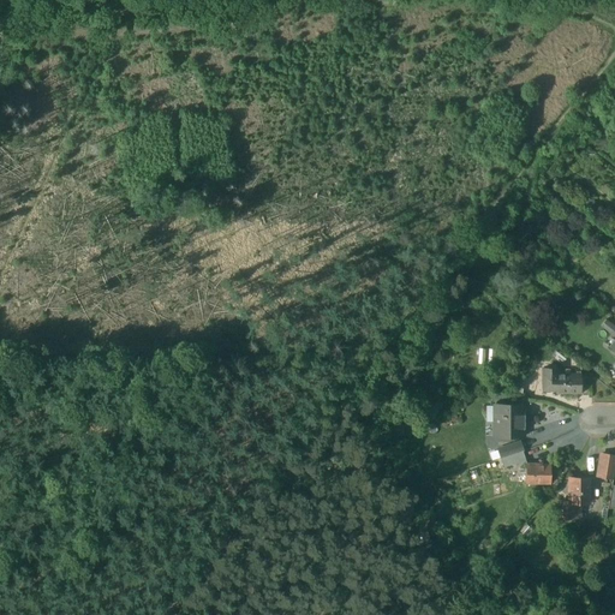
[(557,369),(542,369),(542,392),(556,392),(556,394),(580,394),(580,375),(557,375),(557,369)]
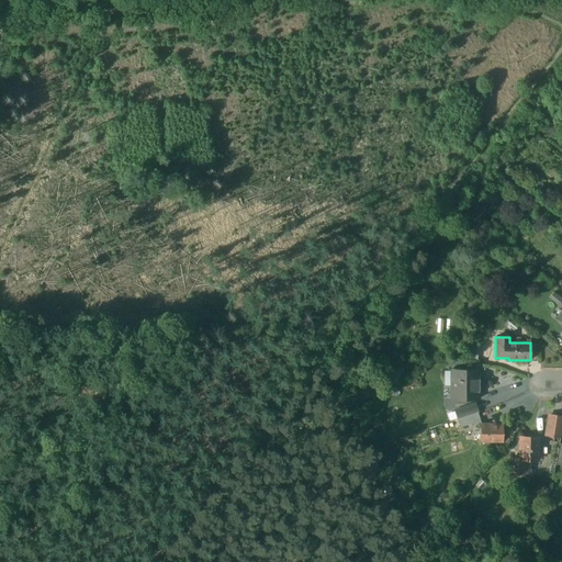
[(479,346),(464,345),(463,359),(476,360),(479,346)]
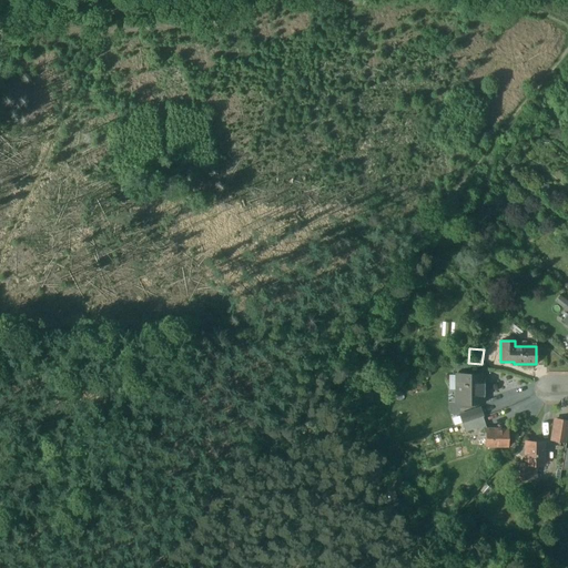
[(484,375),(459,375),(459,384),(457,384),(457,404),(484,404),(484,375)]
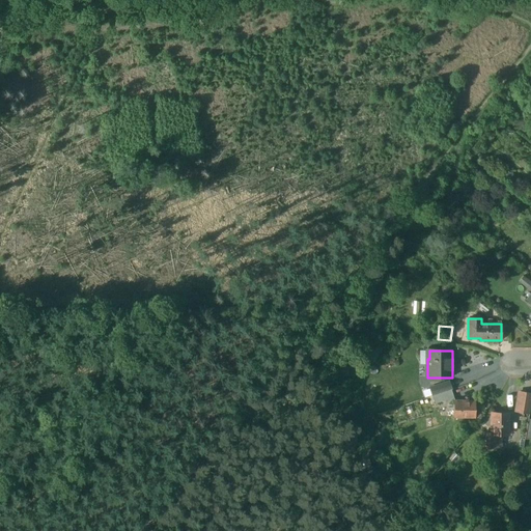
[(448,382),(430,388),(432,396),(451,390),(448,382)]
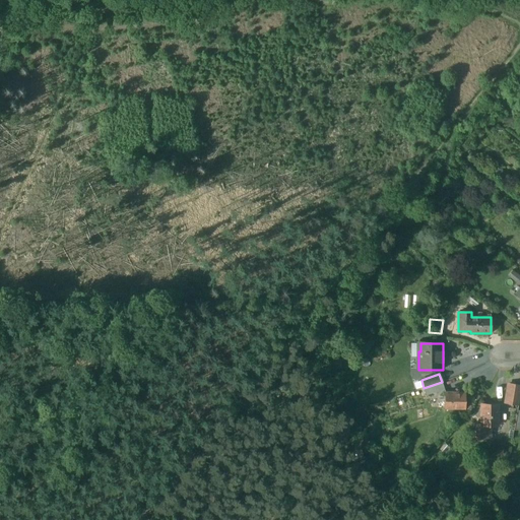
[(442,382),(424,388),(426,396),(444,390),(442,382)]
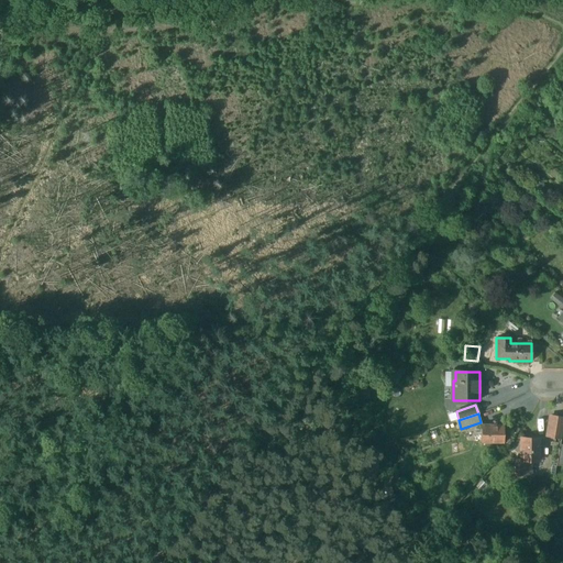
[(562,426),(562,417),(551,416),(550,416),(549,417),(547,433),(562,435),(562,426)]
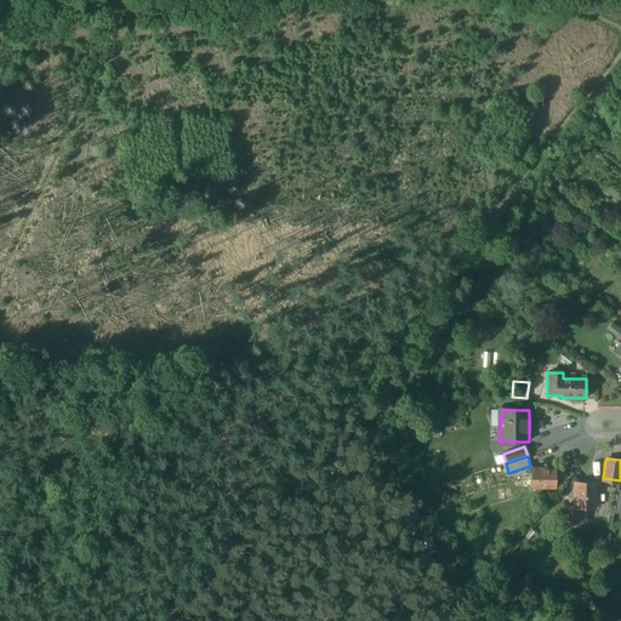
[(556,469),(530,469),(530,489),(556,489),(556,469)]
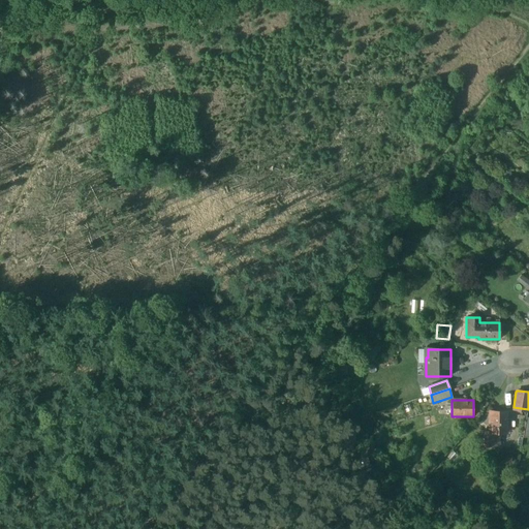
[(506,412),(490,411),(489,432),(489,433),(499,433),(506,433),(506,412)]
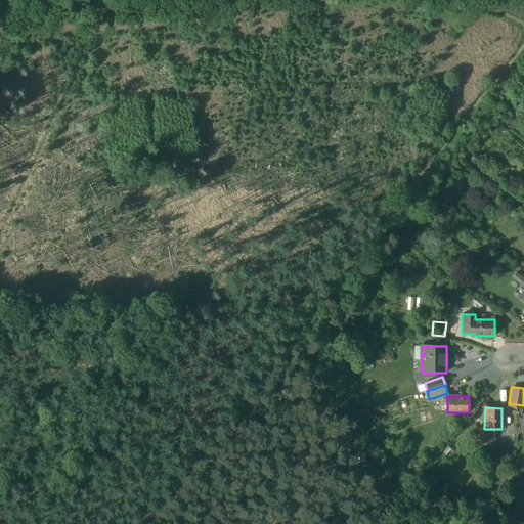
[(494,429),(484,429),(484,428),(479,428),(479,434),(478,434),(477,435),(479,435),(479,441),(494,441),(494,429)]
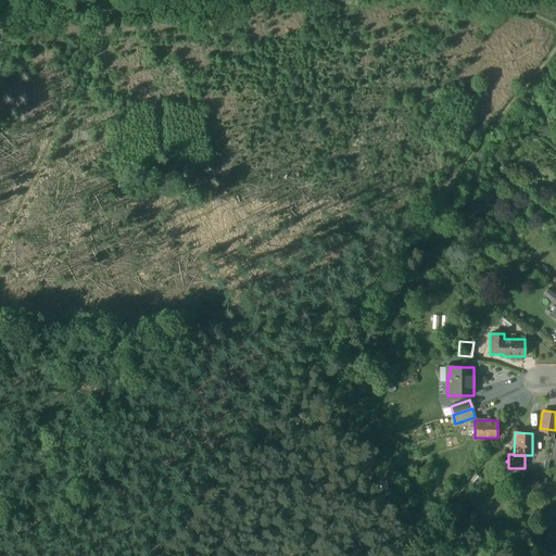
All buildings are outlined.
